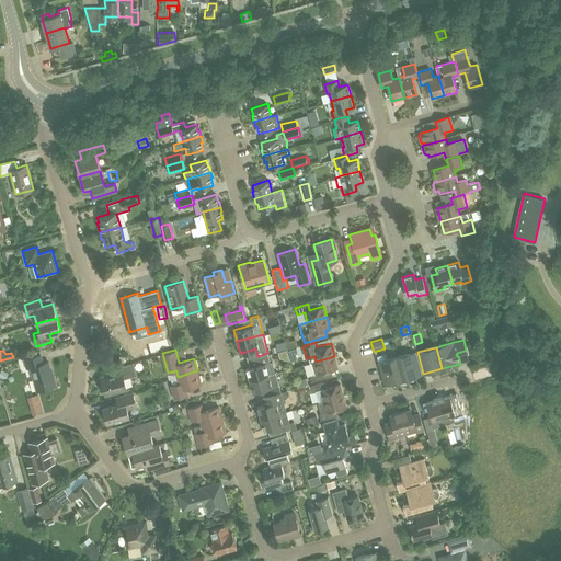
[(245,367),(250,379),(276,373),(273,362),(270,362),(267,353),(258,356),(260,364),(250,366),(245,367)]
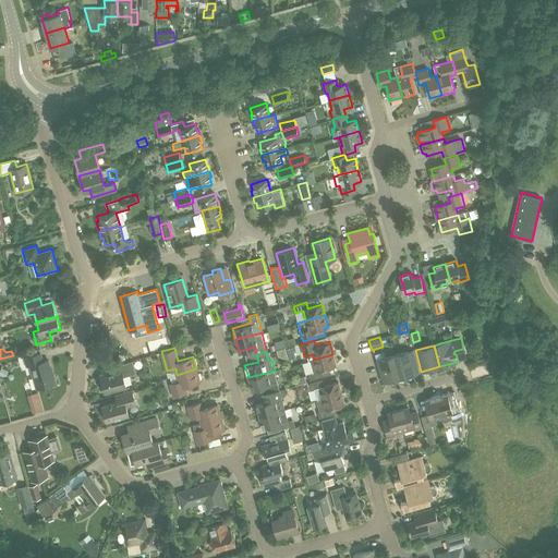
[(396,355),(402,379),(411,377),(411,374),(420,372),(413,351),(396,355)]
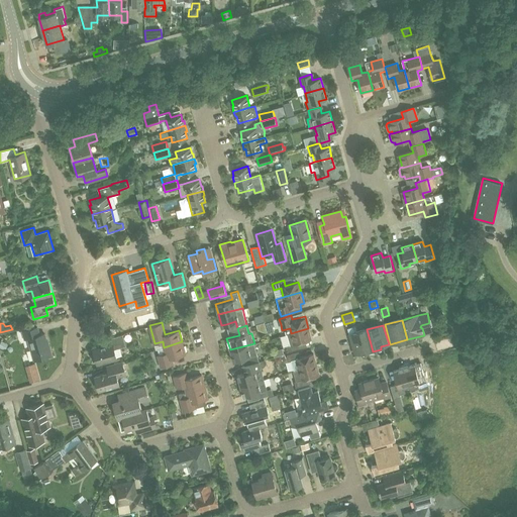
[(39,334),(37,327),(22,331),(24,339),(28,338),(34,360),(52,355),(48,342),(47,342),(44,333),(39,334)]
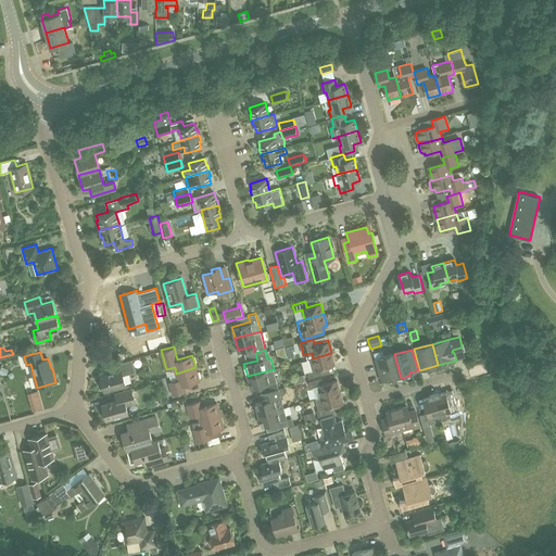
[(331,353),(313,358),(308,359),(312,370),(307,371),(310,378),(323,374),(320,368),(335,364),(331,353)]
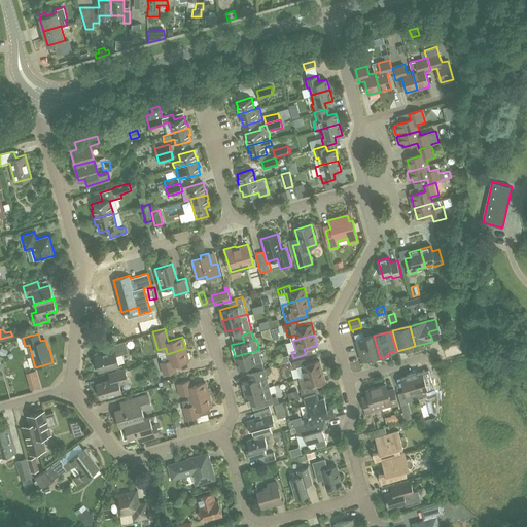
[(371,360),(380,358),(374,336),(356,341),(361,360),(370,358),(371,360)]
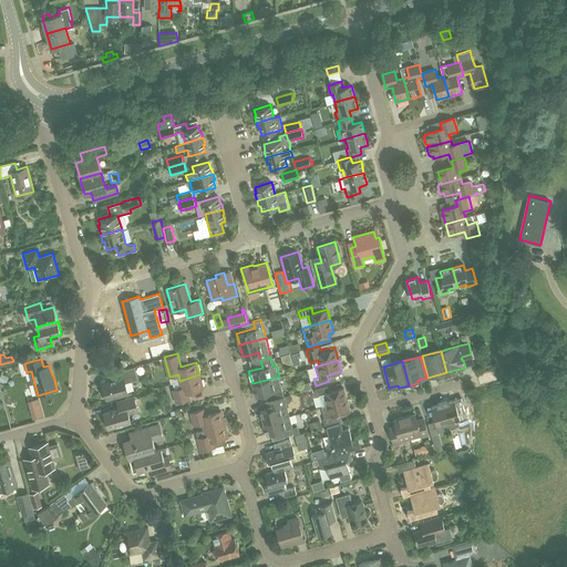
[(136,374),(134,367),(121,370),(123,377),(103,382),(107,399),(129,392),(125,382),(137,379),(141,379),(138,373),(136,374)]
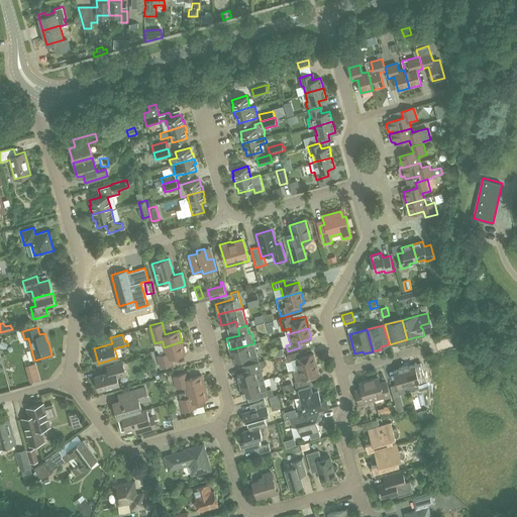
[(182,341),(164,347),(166,352),(158,354),(161,367),(173,363),(171,357),(186,352),(182,341)]
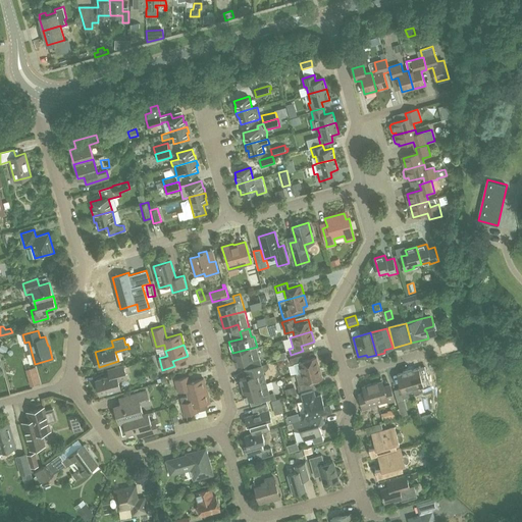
[(257,347),(232,353),(235,363),(245,361),(247,368),(261,364),(259,354),(257,347)]
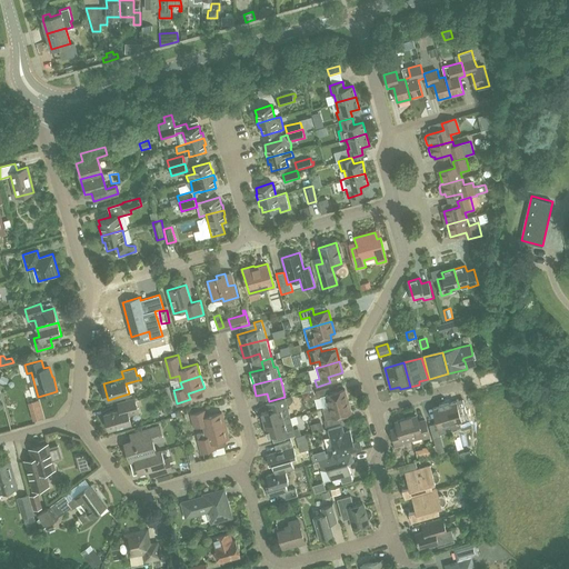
[(322,407),(348,400),(345,389),(330,393),(328,387),(316,390),(318,397),(319,397),(322,407)]
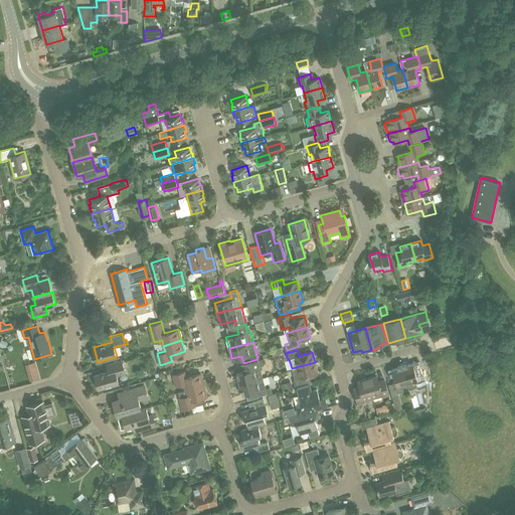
[(261,371),(259,360),(258,359),(243,363),(244,369),(236,372),(239,383),(263,376),(261,371)]
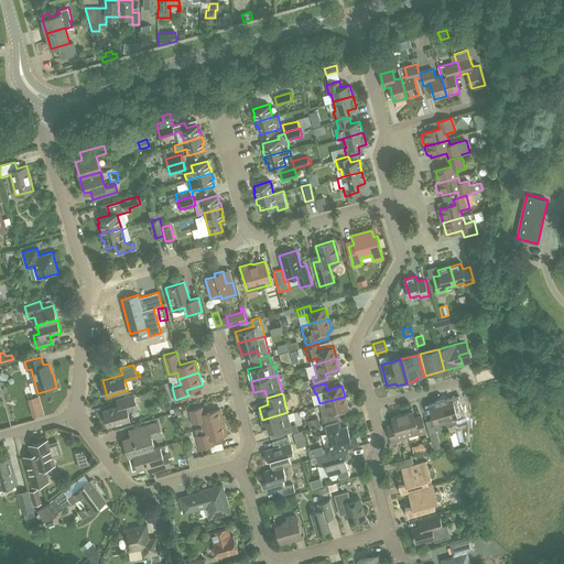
[(127,411),(137,408),(133,394),(117,399),(118,405),(104,410),(108,425),(129,419),(127,411)]
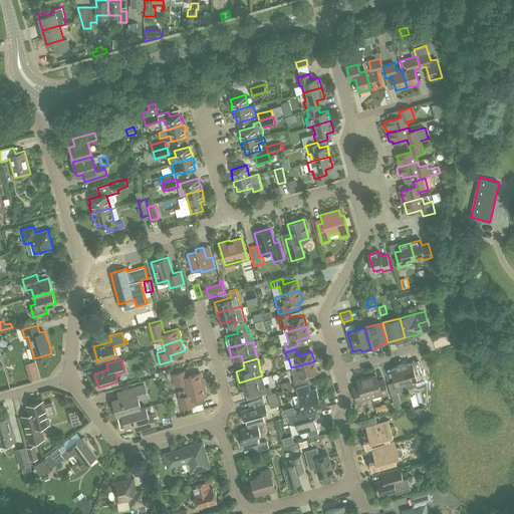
[(30,363),(35,380),(44,377),(39,360),(30,363)]
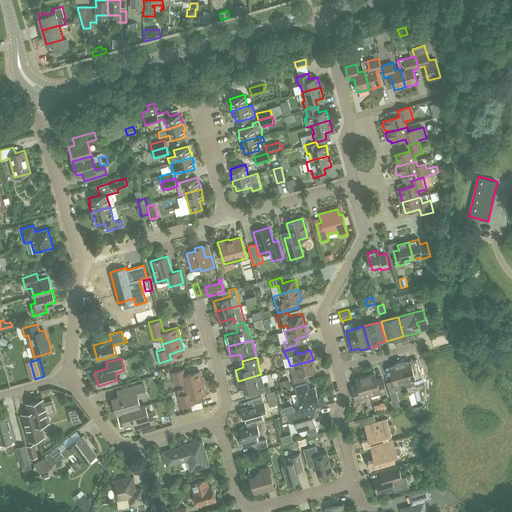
[(313,360),(290,366),(292,373),(293,377),(291,378),(293,384),(308,379),(306,373),(316,370),(313,360)]
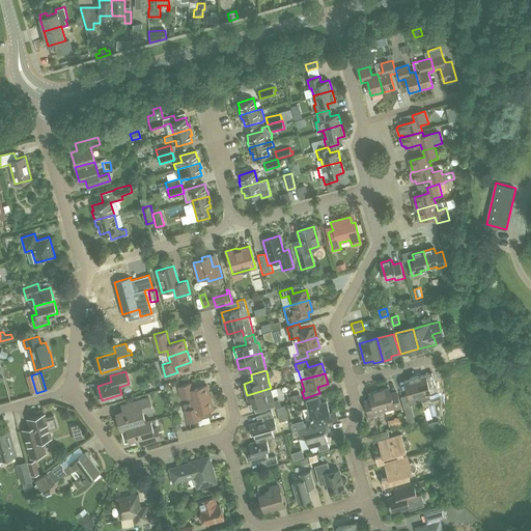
[(414,375),(420,396),(430,393),(431,395),(439,393),(435,381),(428,383),(426,374),(420,376),(419,374),(414,375)]
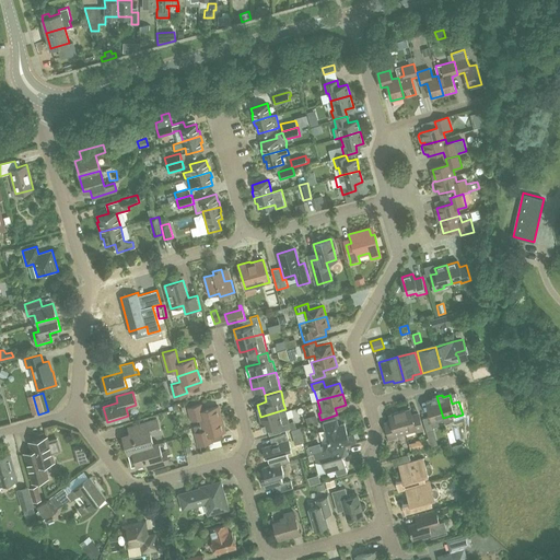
[(432,421),(443,418),(436,396),(433,397),(431,400),(426,401),(430,417),(422,418),(427,431),(434,429),(432,421)]
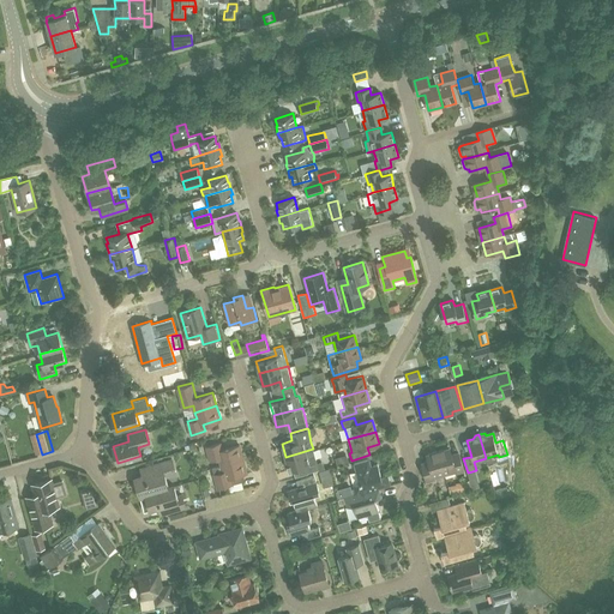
[(222,464),(244,458),(239,445),(223,450),(221,441),(206,446),(211,461),(221,457),(222,464)]
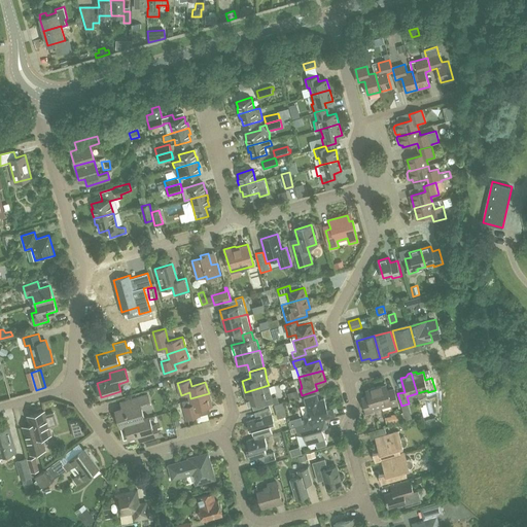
[(269,385),(245,392),(248,402),(261,399),(264,406),(274,402),(272,396),(271,391),(269,385)]
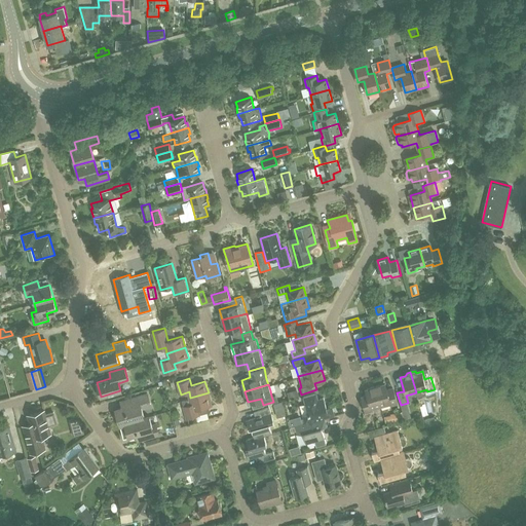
[(375,386),(380,405),(389,402),(390,406),(398,404),(392,388),(387,389),(385,384),(375,386)]
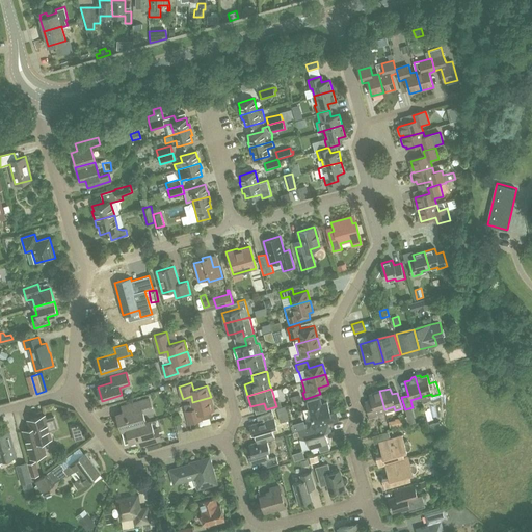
[(375,411),(384,409),(379,391),(370,394),(371,400),(366,401),(370,418),(376,416),(375,411)]
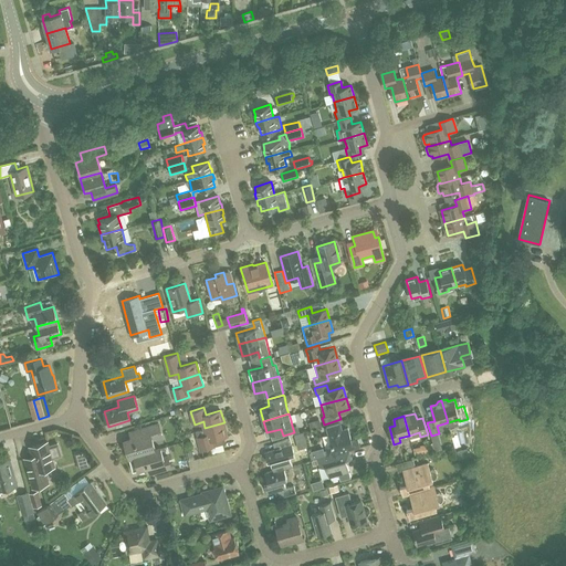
[(224,422),(205,428),(206,429),(197,431),(198,437),(201,449),(215,446),(212,439),(228,435),(224,422)]
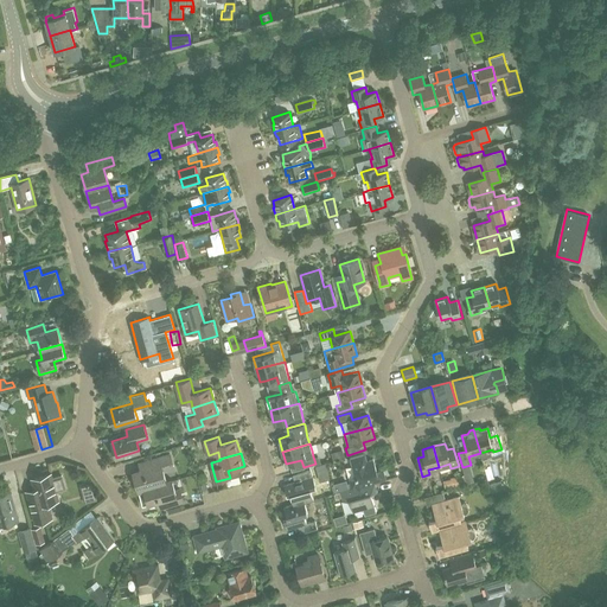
[(375,481),(375,483),(387,479),(383,470),(377,471),(374,458),(368,460),(365,453),(351,457),(353,465),(357,477),(351,479),(353,487),(375,481)]
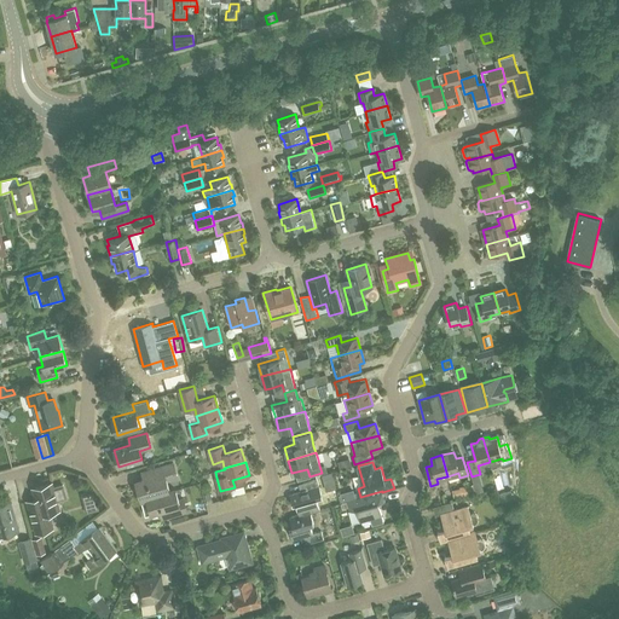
[(167,491),(165,482),(167,482),(167,480),(177,478),(173,463),(150,469),(152,476),(136,481),(140,499),(146,497),(167,491)]
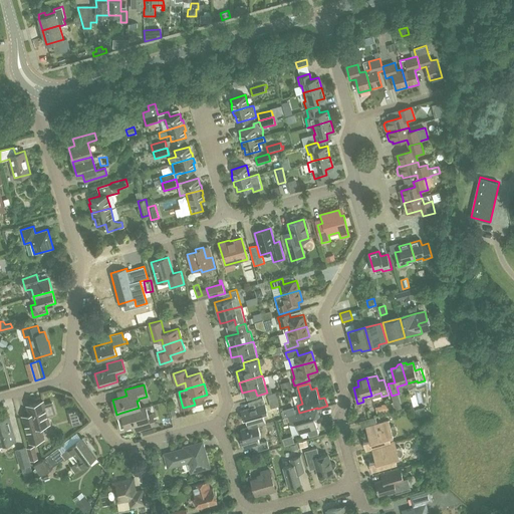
[(388,411),(395,409),(392,396),(389,397),(391,403),(387,404),(388,411)]
